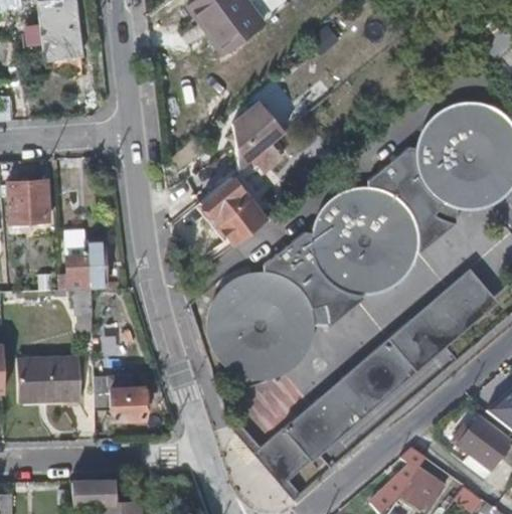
[(82,45),(76,0),(40,0),(45,49),(54,48),(62,56),(71,55),(73,55),(72,46),(82,45)]
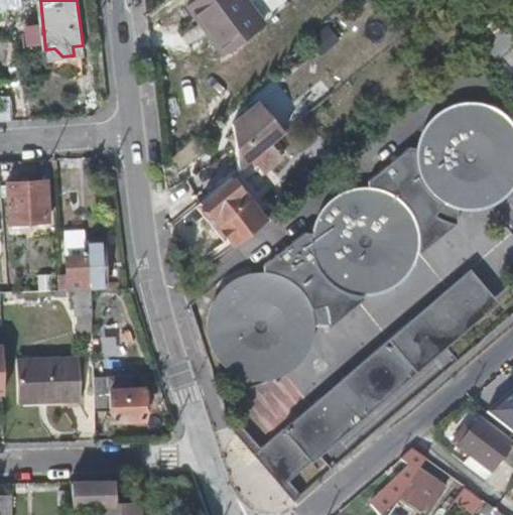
[(258,5),(254,0),(195,0),(191,3),(204,21),(199,25),(212,43),(258,5)]
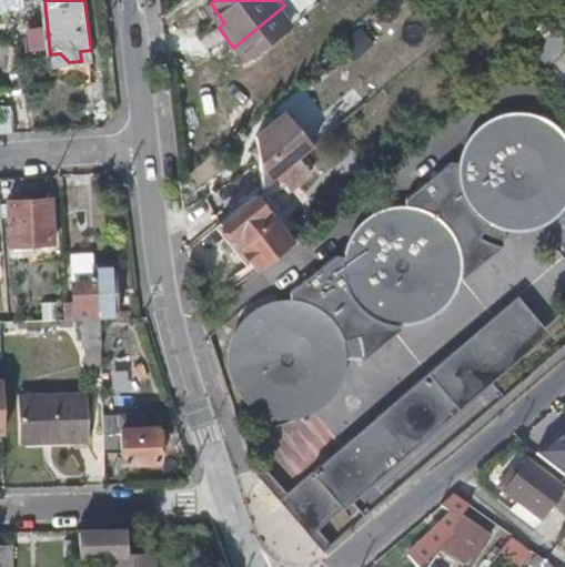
[(244,62),(296,21),(284,6),(233,48),(244,62)]
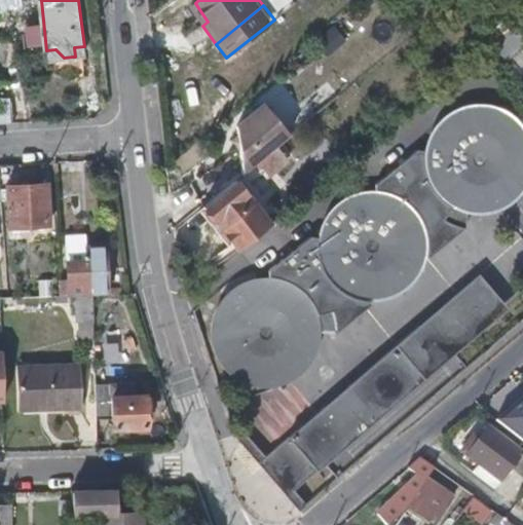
[(495,71),(522,46),(522,28),(517,21),(480,53),(495,71)]
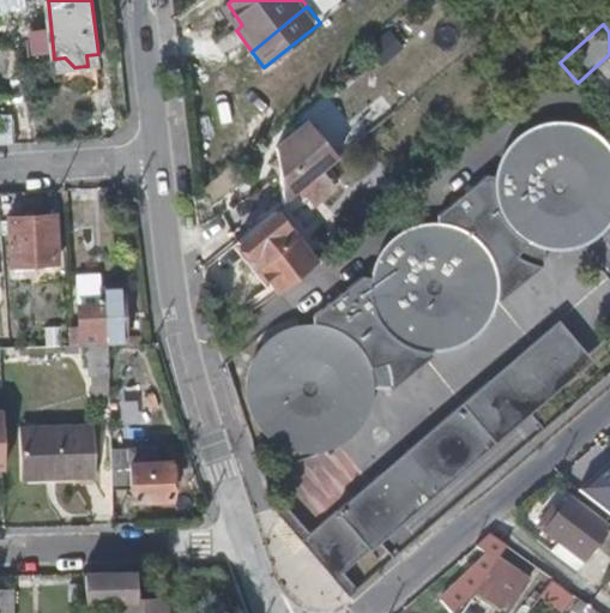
[(101,74),(98,54),(86,55),(88,66),(85,66),(74,67),(65,58),(54,59),(56,80),(101,74)]
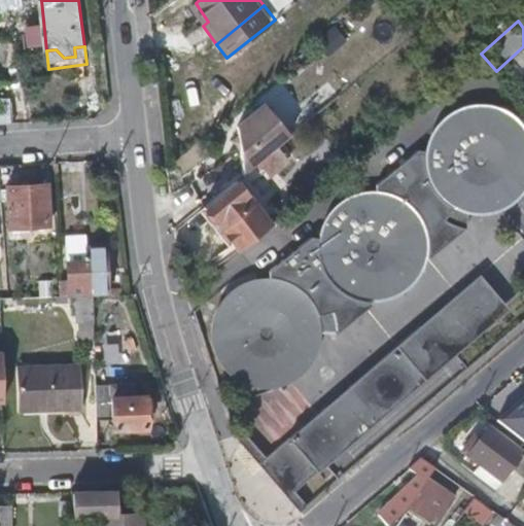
[(295,130),(270,97),(241,119),(244,128),(246,132),(251,138),(245,142),(258,159),(266,153),(278,143),(295,130)]
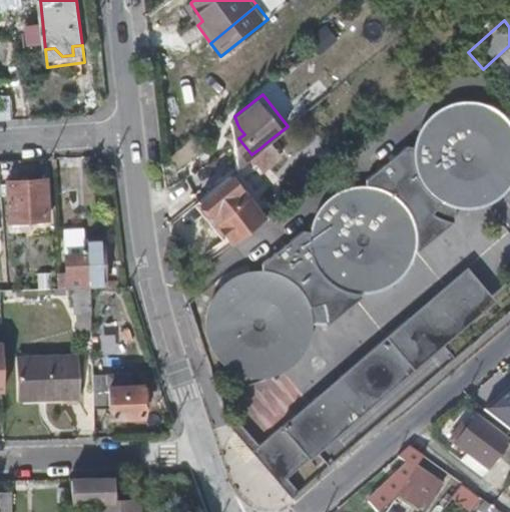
[(416,237),(414,231),(434,216),(445,220),(456,220),(458,207),(466,208),(475,208),(487,205),(497,200),(505,195),(509,191),(509,116),(505,112),(494,106),(486,102),(476,101),(464,100),(450,104),(439,110),(428,120),(422,130),(418,140),(417,148),(410,148),(368,179),(365,187),(354,187),(343,190),(329,197),(322,204),(317,211),(311,221),(309,227),(308,232),(300,231),(258,265),(258,272),(247,273),(235,277),(222,284),(213,293),(205,307),(202,322),(202,336),(204,342),(208,352),(213,360),(218,366),(225,371),(235,377),(247,381),(253,381),(270,380),(277,377),(289,371),(296,365),(302,358),(306,351),(309,343),(311,334),(311,325),(327,325),(327,321),(325,314),(320,304),(339,291),(350,295),(361,296),(374,295),(385,290),(395,284),(402,278),(408,269),(413,258),(415,248),(416,237)]
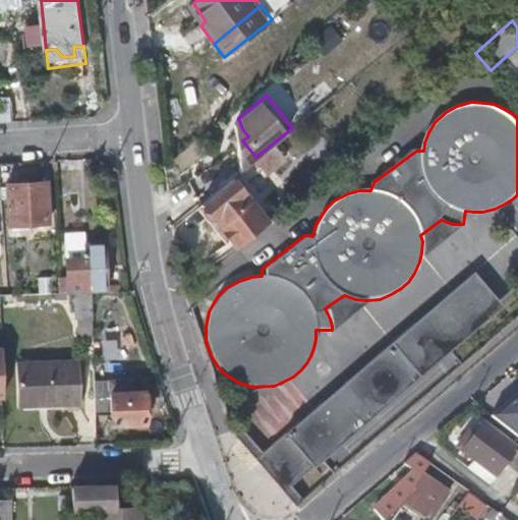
[(283,154),(275,141),(263,152),(271,164),(283,154)]
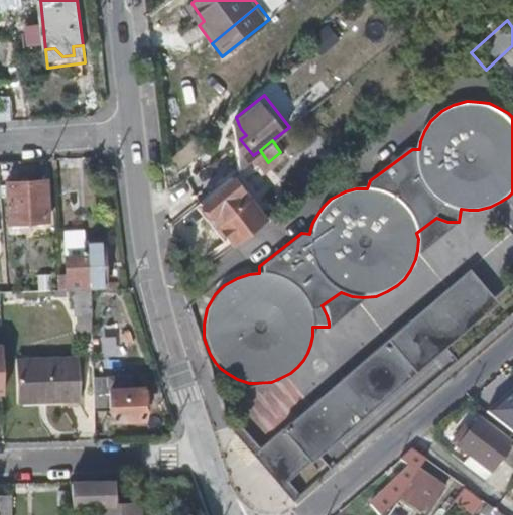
[(271,215),(236,168),(204,194),(239,241),(271,215)]
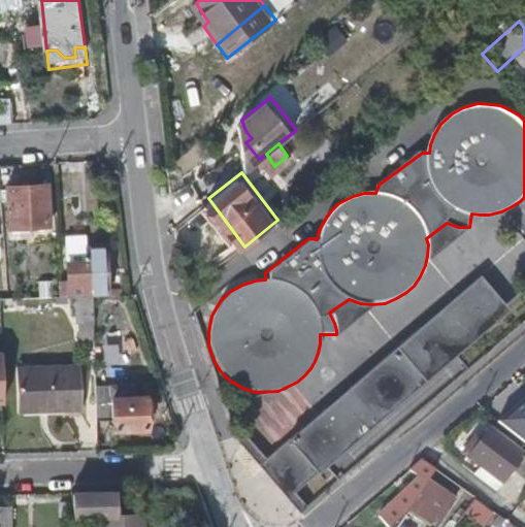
[(54,222),(52,182),(9,185),(12,225),(54,222)]
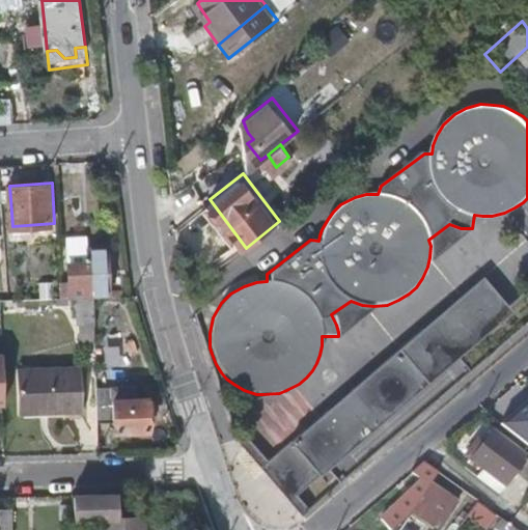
[(112,293),(112,249),(110,246),(91,245),(91,247),(91,260),(73,260),(74,286),(83,286),(84,281),(93,281),(94,294),(112,293)]
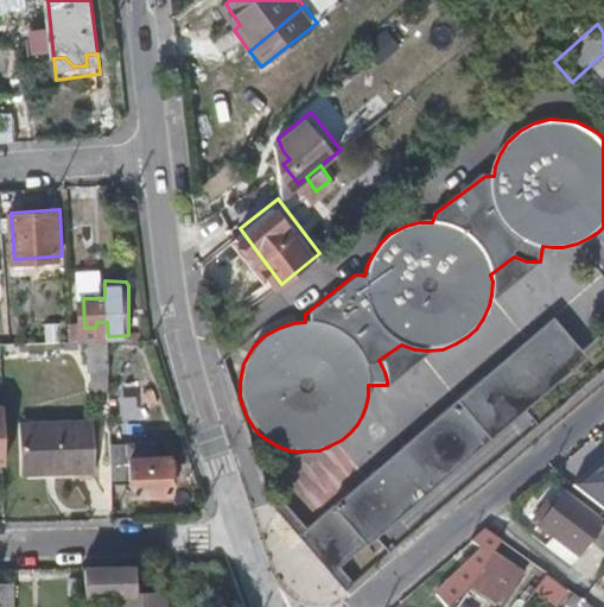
[(105,298),(105,283),(84,284),(83,298),(105,298)]
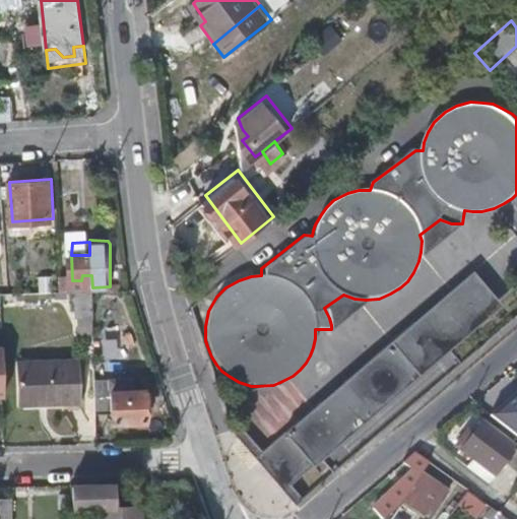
[(451,348),(502,304),(474,270),(438,301),(391,341),(421,375),(451,348)]
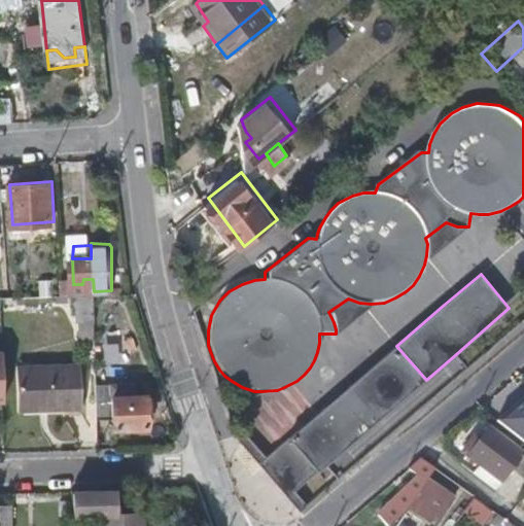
[(96,321),(96,293),(76,293),(62,293),(58,293),(60,300),(76,300),(76,320),(96,321)]
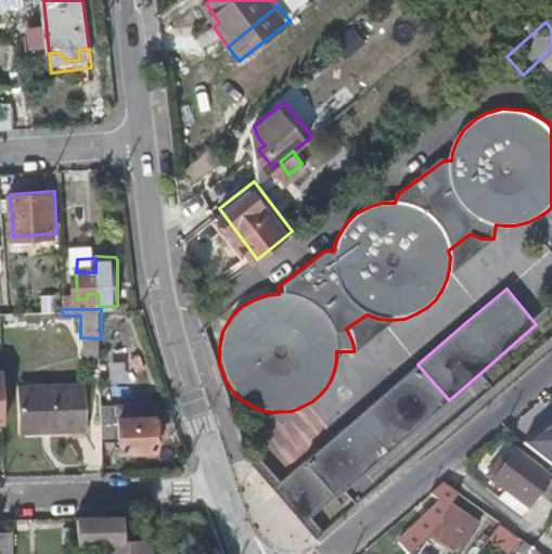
[(321,510),(449,400),(418,364),(366,409),(371,416),(349,435),(344,428),(312,455),(273,489),(280,498),(316,540),(317,539),(323,533),(310,518),(321,510)]
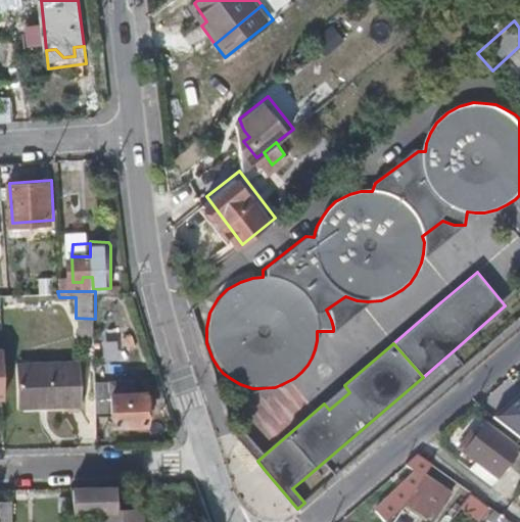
[(84,404),(84,360),(18,361),(20,407),(84,404)]
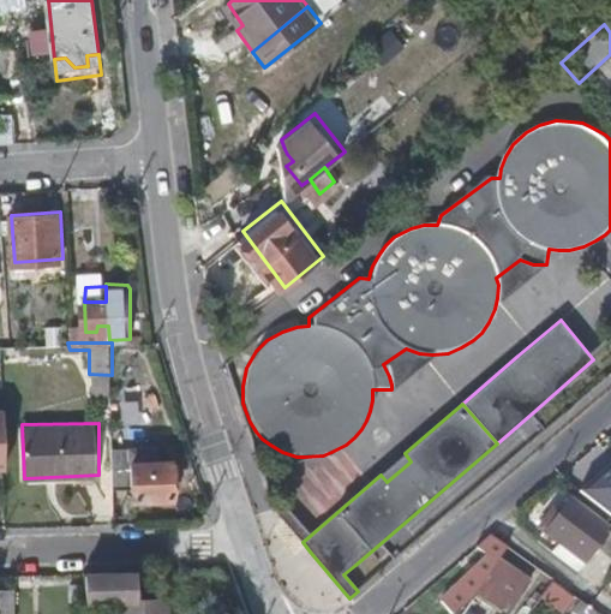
[(175,496),(174,460),(157,460),(157,445),(113,445),(114,486),(132,487),(132,496),(175,496)]
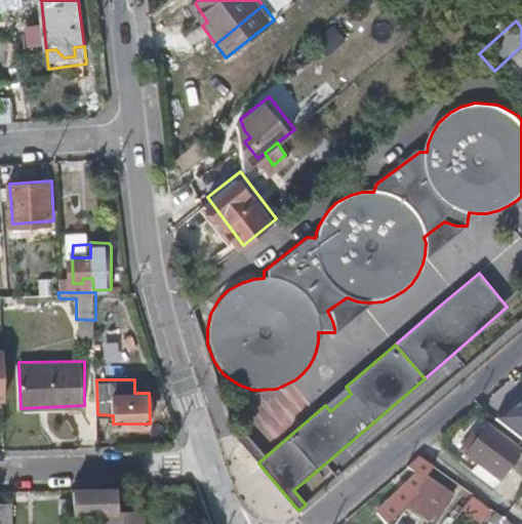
[(330,411),(351,394),(346,387),(325,405),(330,411)]
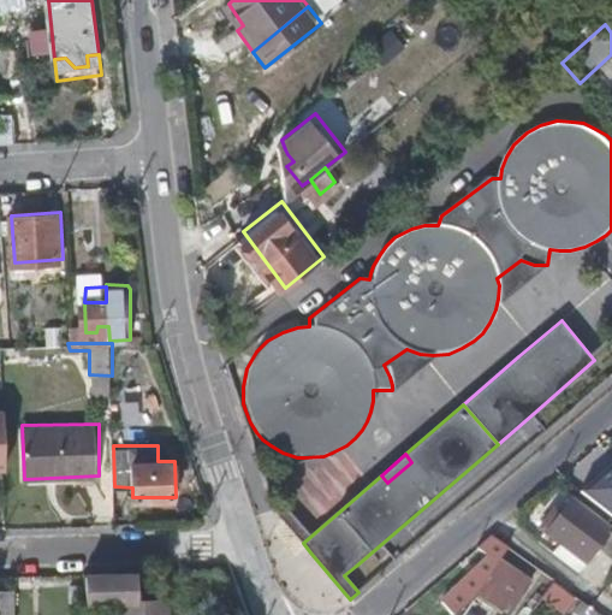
[(605,534),(608,531),(569,500),(554,516),(558,521),(547,536),(582,563),(605,534)]
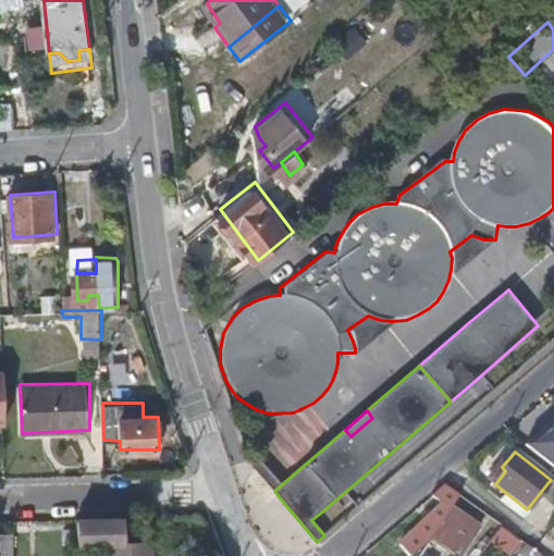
[(452,509),(462,495),(445,483),(430,496),(433,499),(414,526),(398,548),(408,555),(417,555),(434,533),(452,509)]
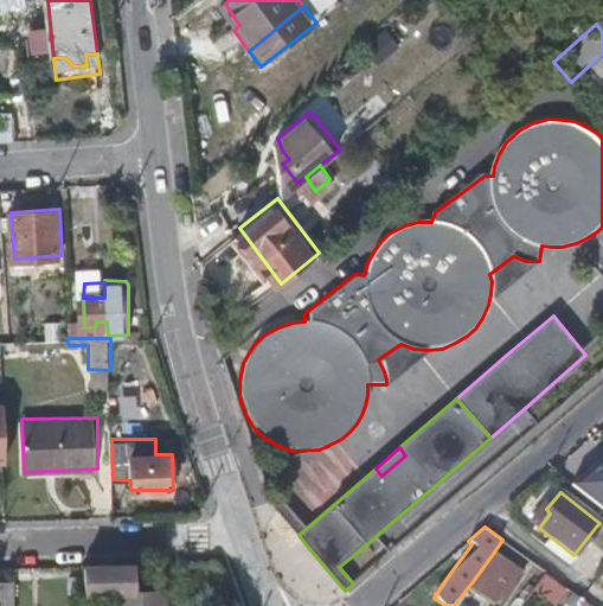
[(505,604),(524,578),(492,555),(473,581),(505,604)]
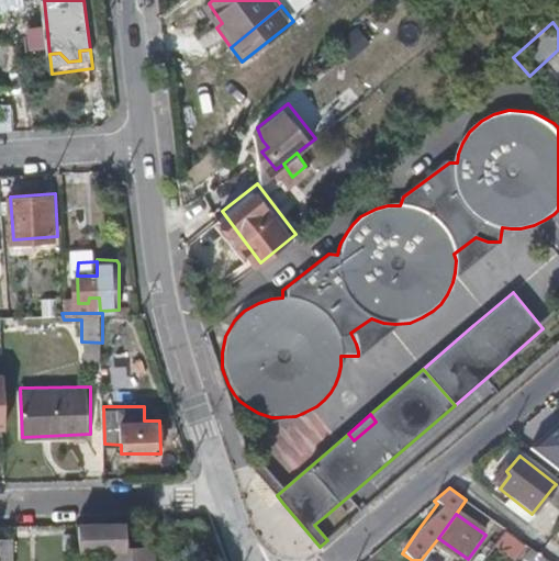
[(154,560),(154,543),(125,543),(124,520),(76,520),(77,547),(108,546),(108,560),(154,560)]
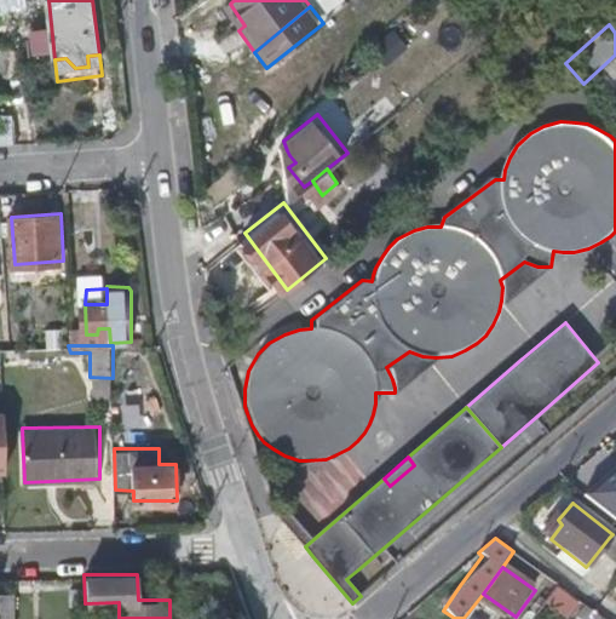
[(568,618),(580,601),(553,585),(542,605),(568,618)]
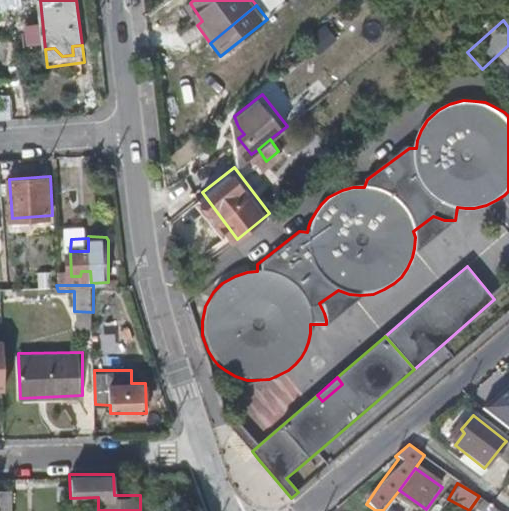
[(16,510),(16,487),(2,487),(1,510),(16,510)]
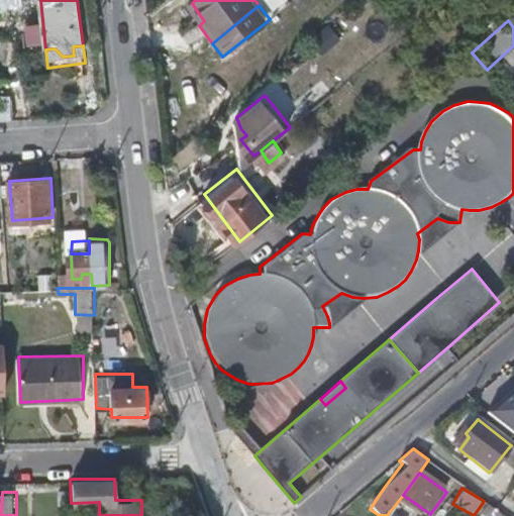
[(504,515),(505,515),(495,508),(488,503),(482,511),(487,515),(504,515)]
